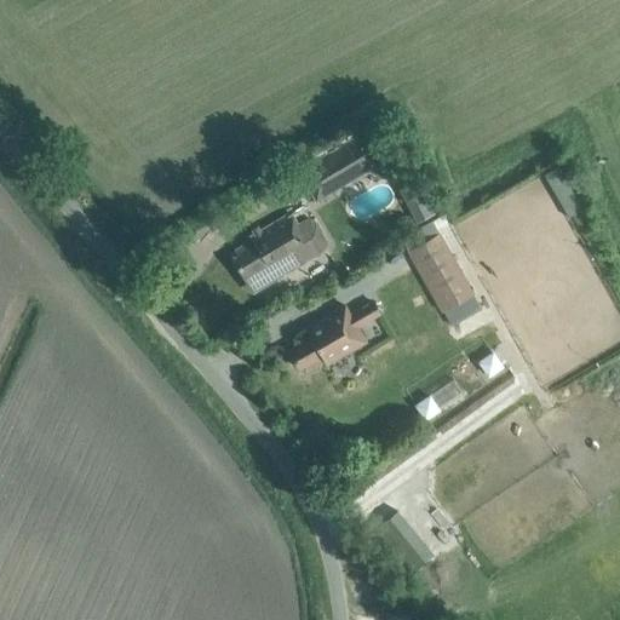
[(389,124),(380,110),(355,126),(360,132),(296,171),(314,201),(380,161),(366,137),(389,124)]
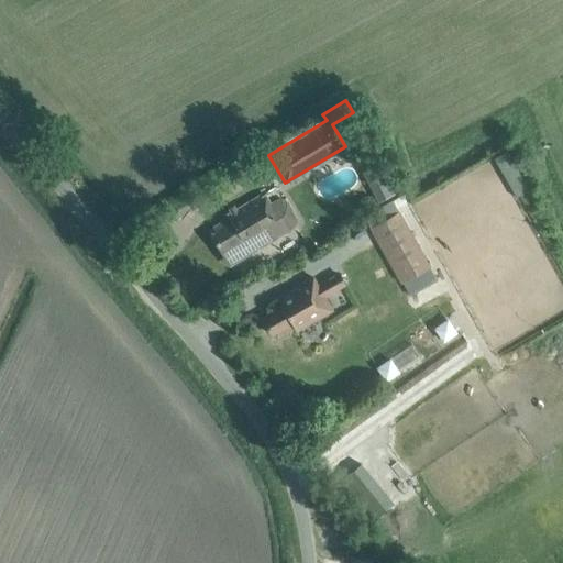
[(417,275),(431,267),(399,211),(411,205),(405,192),(364,216),(371,228),(368,229),(400,285),(417,275)]
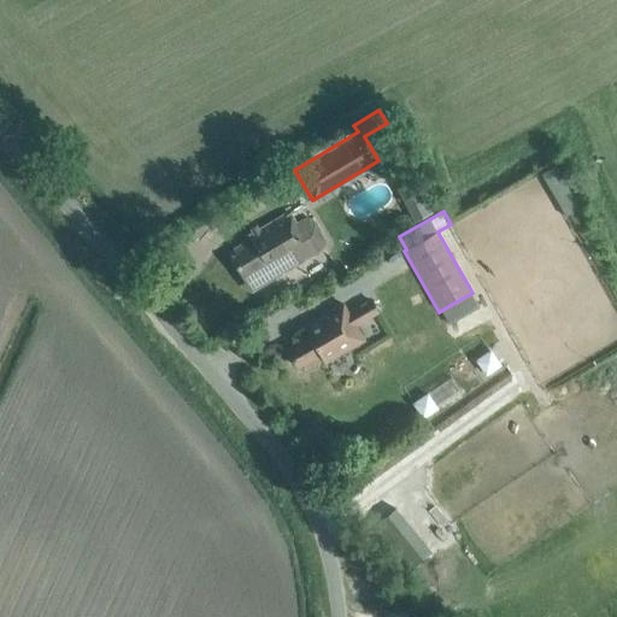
[(295,224),(289,213),(286,215),(285,213),(248,235),(250,239),(233,250),(236,254),(231,258),(248,287),(270,275),(272,278),(310,256),(319,251),(323,246),(323,240),(312,222),(307,219),(301,221),(295,224)]
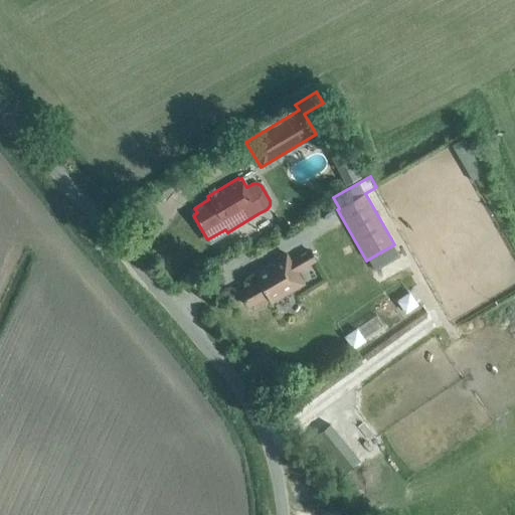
[(381,251),(366,261),(372,272),(400,255),(394,244),(381,251)]
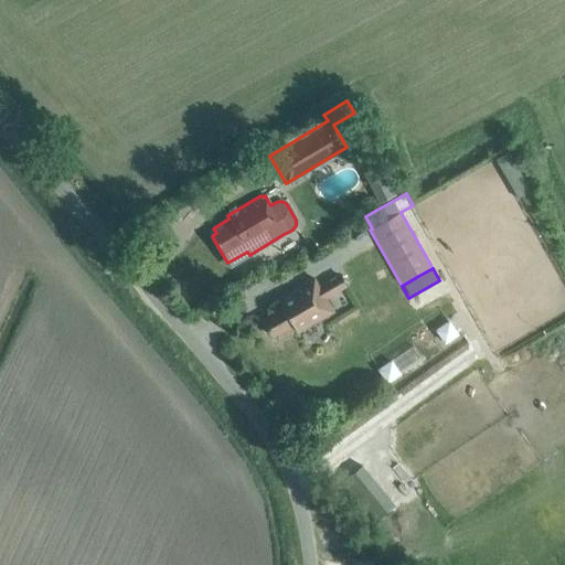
[(333,311),(326,298),(345,286),(339,275),(319,287),(313,278),(278,299),(283,308),(263,319),(273,336),(276,333),(279,339),(296,329),(297,332),(333,311)]
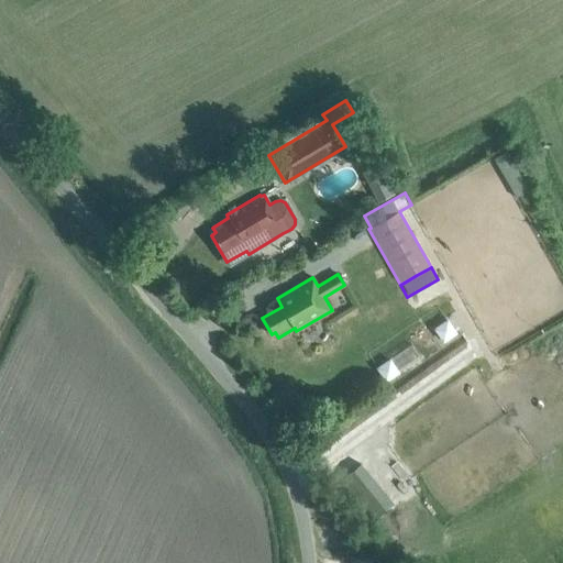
[(443,341),(456,332),(448,318),(433,328),(443,341)]
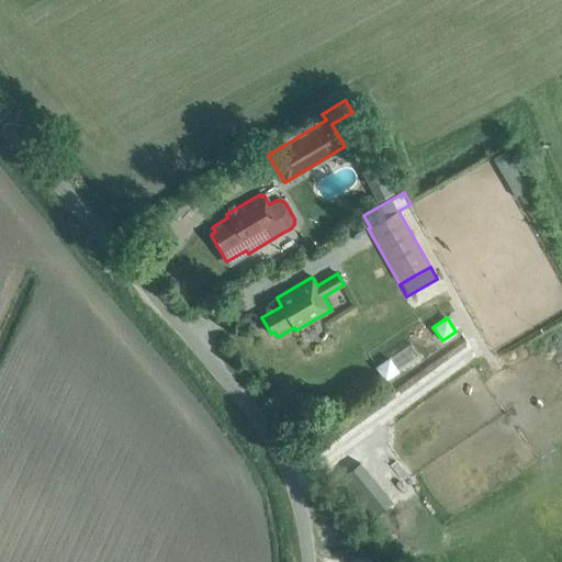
[(397,370),(418,356),(411,345),(390,359),(397,370)]
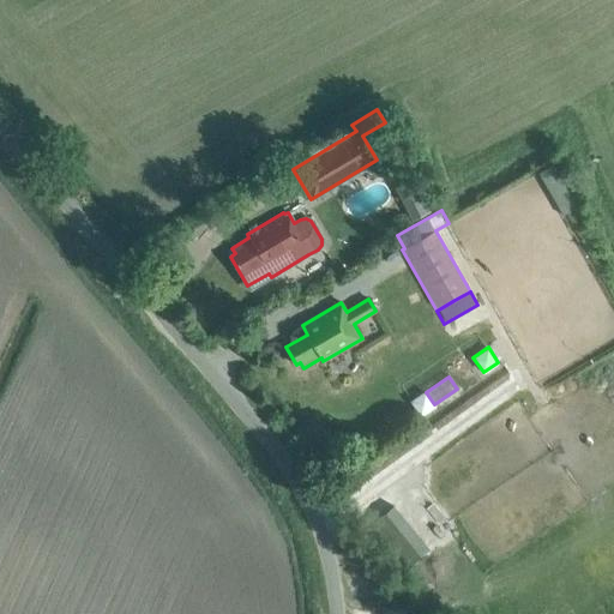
[(434,404),(426,392),(425,391),(409,402),(420,417),(435,407),(434,404)]
